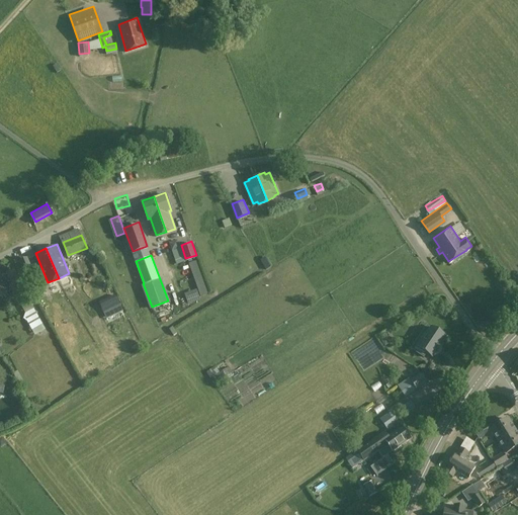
[(27,256),(19,259),(24,272),(33,269),(27,256)]
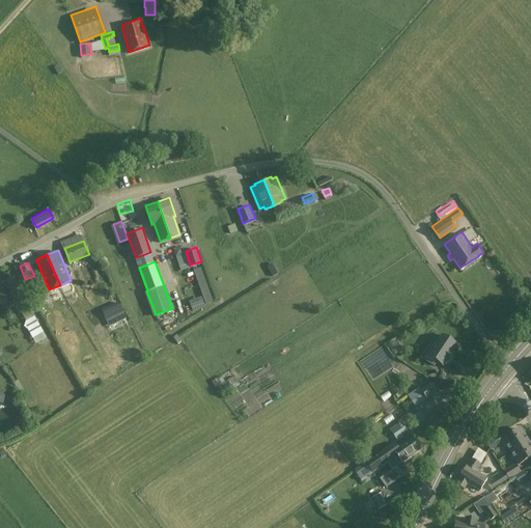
[(6,279),(2,282),(0,278),(0,302),(9,297),(9,296),(14,294),(20,303),(27,299),(19,285),(20,284),(15,274),(6,279)]
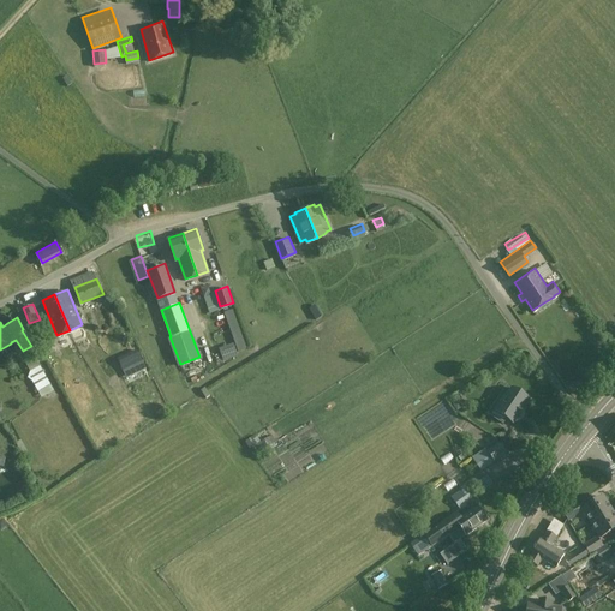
[(224,359),(238,353),(233,341),(219,346),(224,359)]
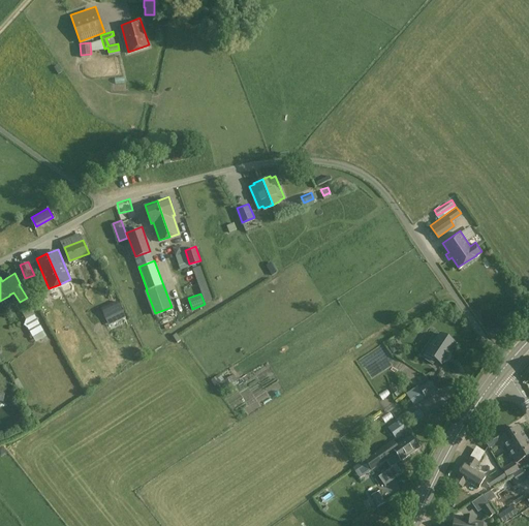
[(178,295),(173,297),(178,308),(182,305),(178,295)]
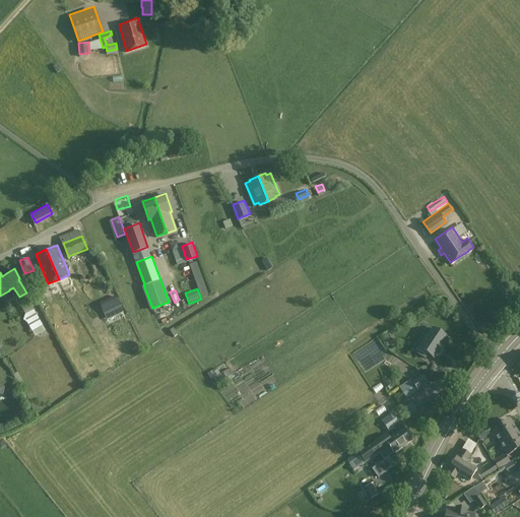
[(108,318),(124,310),(116,294),(100,302),(108,318)]
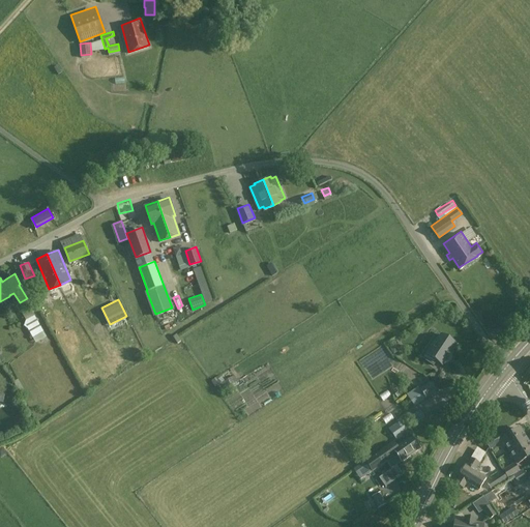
[(22,316),(29,332),(41,328),(34,311),(22,316)]
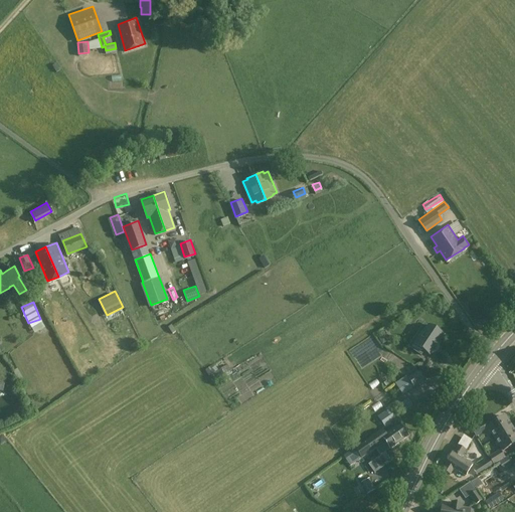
[(418,340),(412,348),(421,354),(423,350),(430,354),(434,349),(435,350),(440,342),(439,342),(444,334),(430,325),(425,330),(421,327),(414,337),(418,340)]
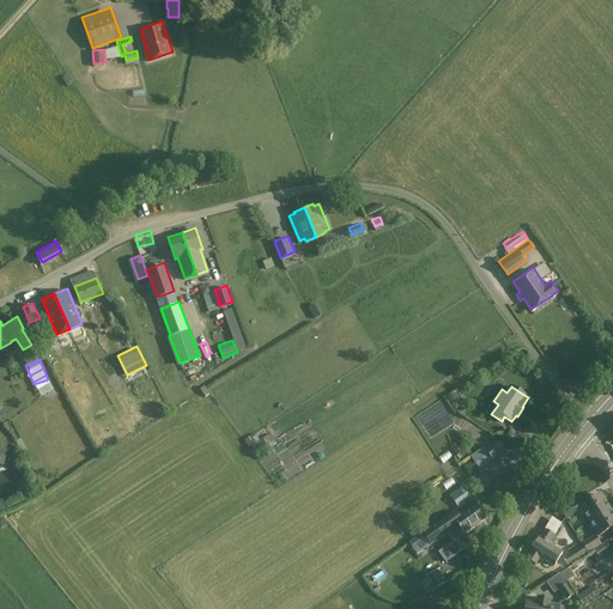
[(254,428),(244,432),(247,440),(256,437),(254,428)]
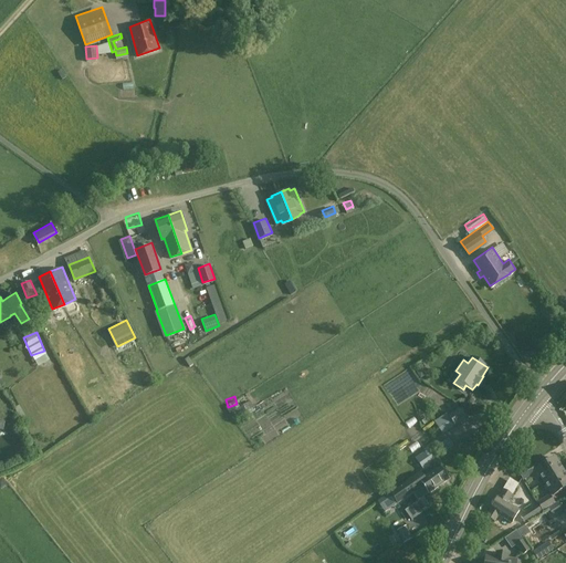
[(459,406),(448,413),(454,424),(465,416),(459,406)]
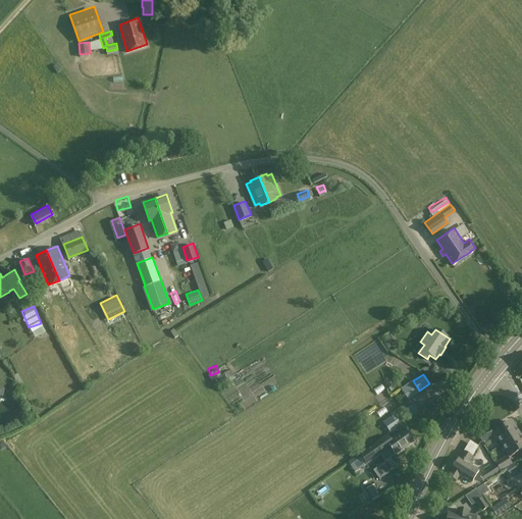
[(383,420),(390,430),(401,422),(394,412),(383,420)]
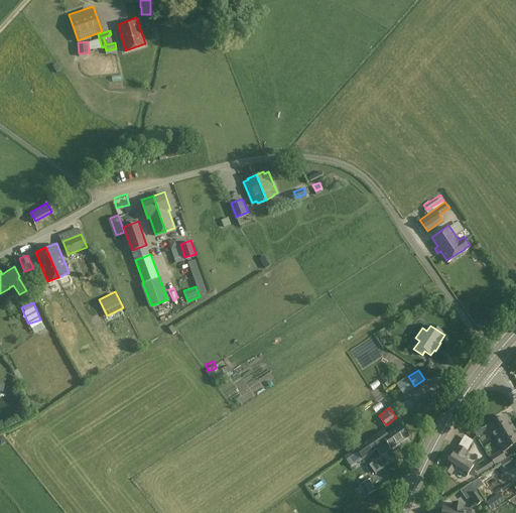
[(489,425),(496,437),(513,426),(506,414),(489,425)]
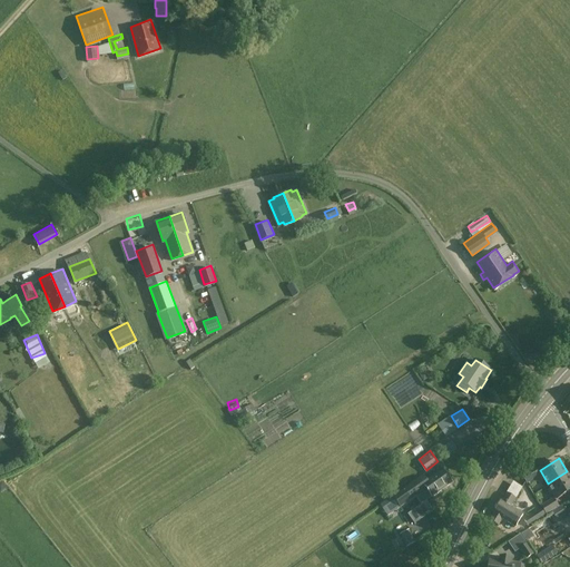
[(522,473),(527,480),(539,472),(534,466),(522,473)]
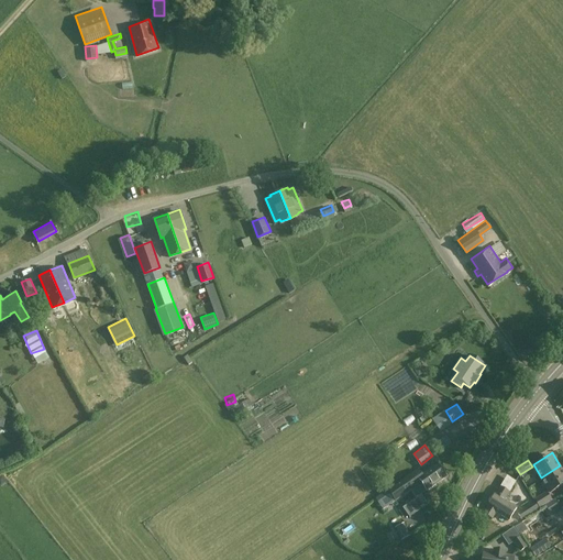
[(417,475),(420,480),(418,482),(422,489),(426,487),(427,489),(446,474),(437,461),(417,475)]
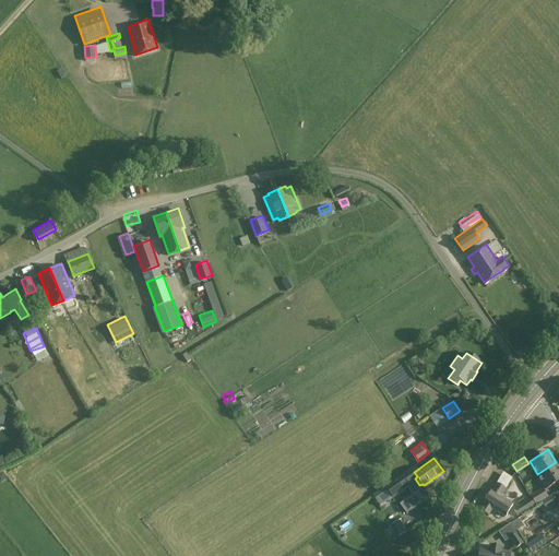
[(545,487),(558,477),(558,466),(556,462),(537,474),(545,487)]
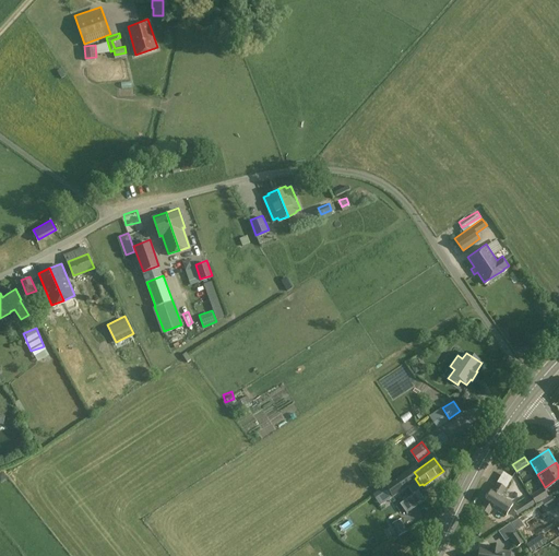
[(480,507),(488,512),(492,506),(499,510),(506,513),(512,503),(507,498),(501,494),(506,486),(497,482),(492,488),(480,507)]
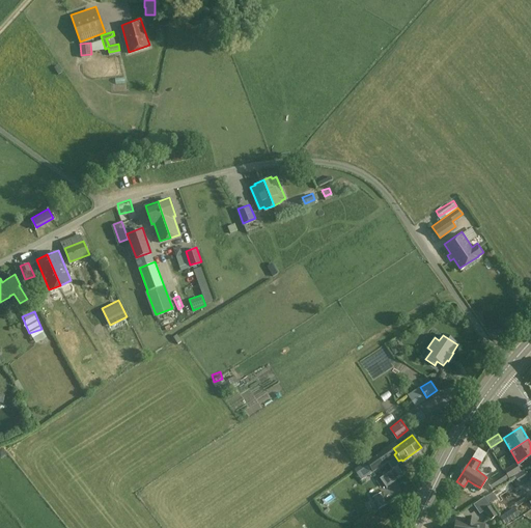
[(505,469),(508,475),(520,468),(516,462),(505,469)]
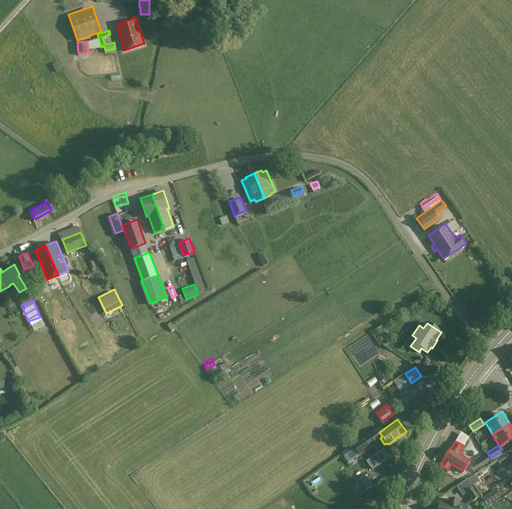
[(377,451),(383,459),(388,456),(382,448),(378,451),(377,451)]
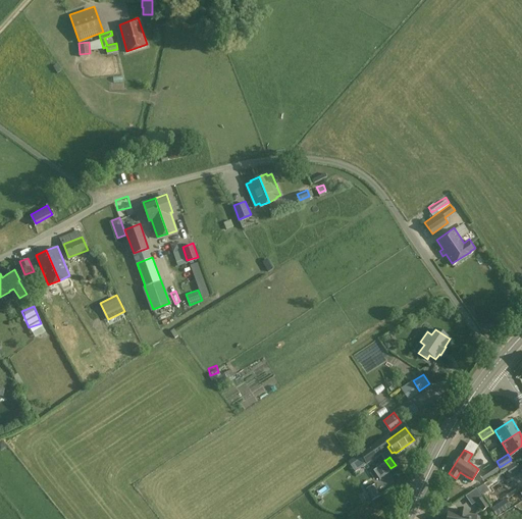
[(378,473),(377,464),(369,465),(370,473),(378,473)]
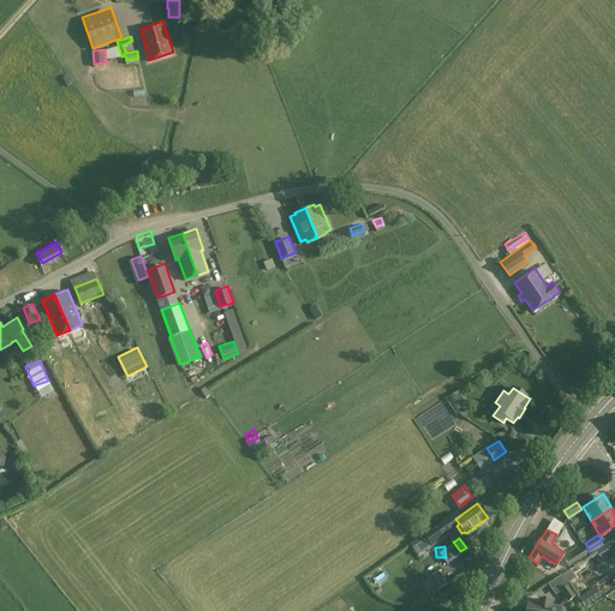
[(571,564),(587,552),(584,546),(566,558),(571,564)]
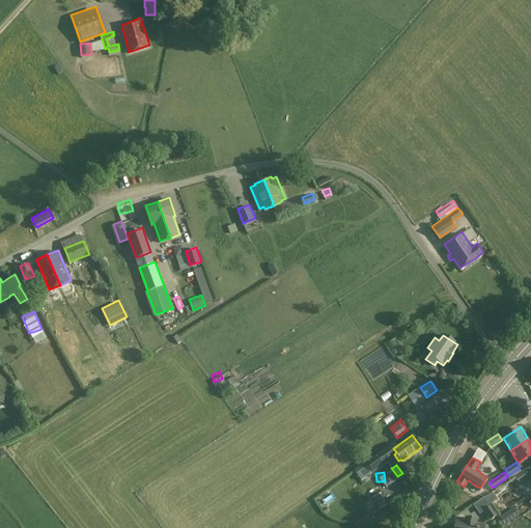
[(372,496),(379,507),(387,502),(381,491),(372,496)]
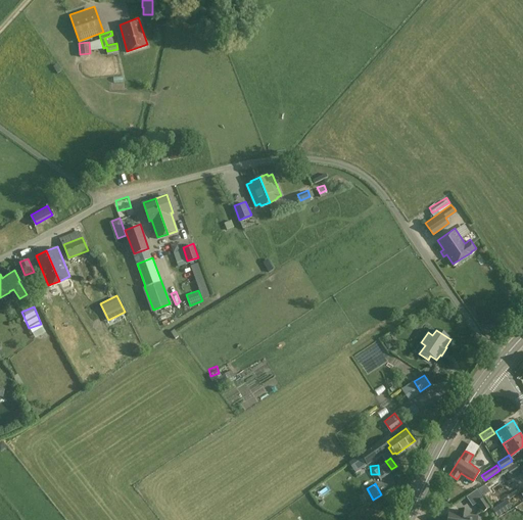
[(443,484),(436,492),(447,502),(455,492),(443,484)]
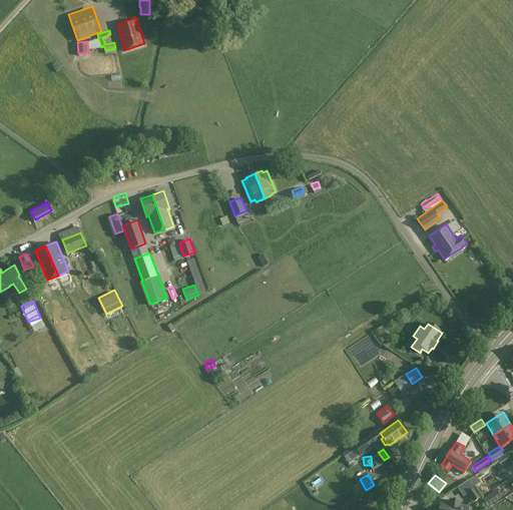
[(468,491),(474,499),(479,496),(473,488),(468,491)]
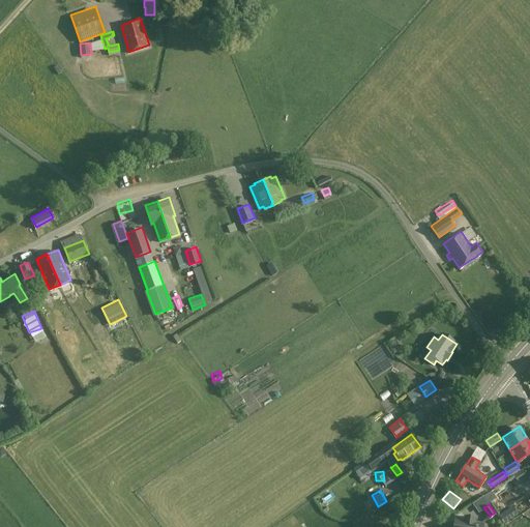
[(513,505),(499,515),(504,521),(518,511),(513,505)]
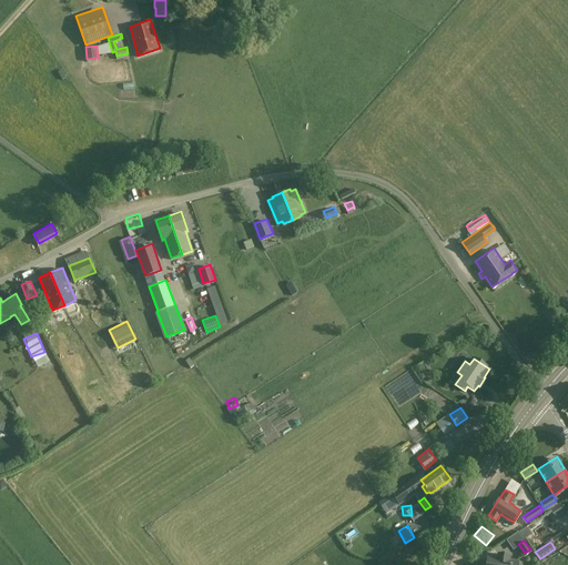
[(517,564),(518,561),(508,558),(509,554),(498,553),(498,557),(488,555),(486,564),(517,564)]
